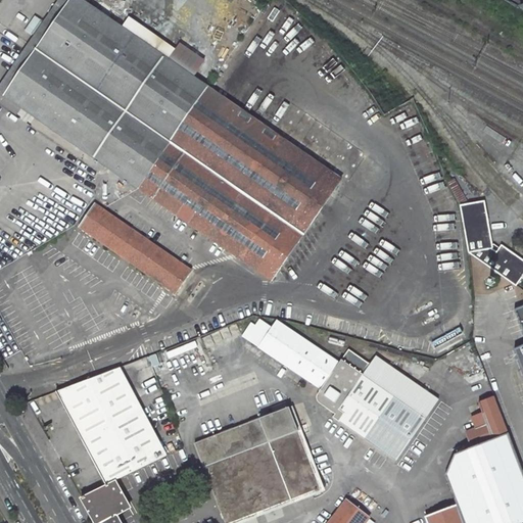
[(208,87),(81,0),(70,0),(15,82),(9,77),(2,87),(0,90),(139,186),(208,87)]
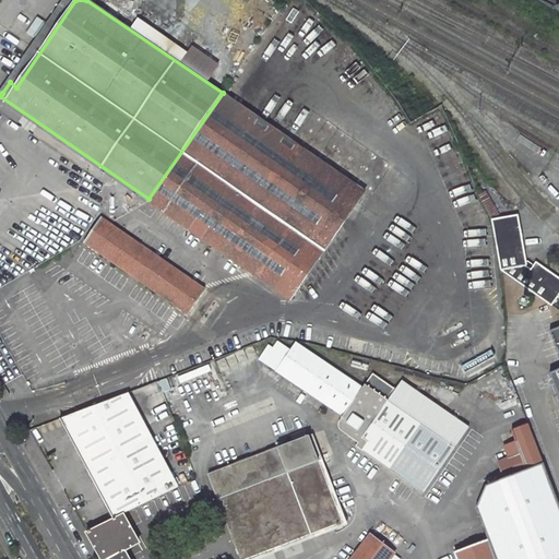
[(75,0),(63,0),(0,90),(0,91),(2,93),(10,82),(16,87),(75,0)]
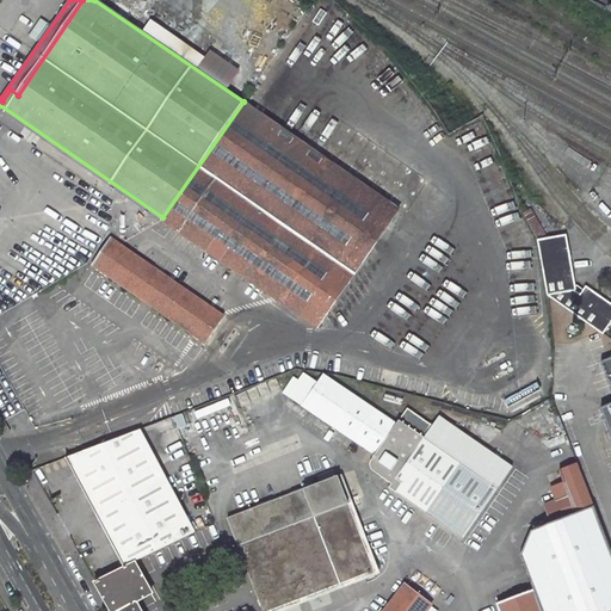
[(162,217),(319,326),(400,209),(244,102),(162,217)]
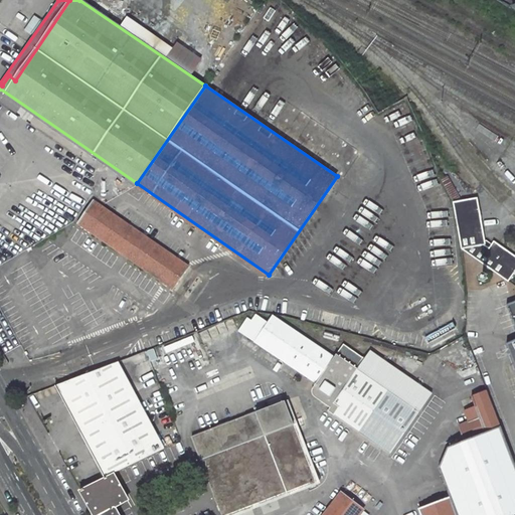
[(95,199),(89,211),(82,224),(173,288),(189,265),(95,199)]
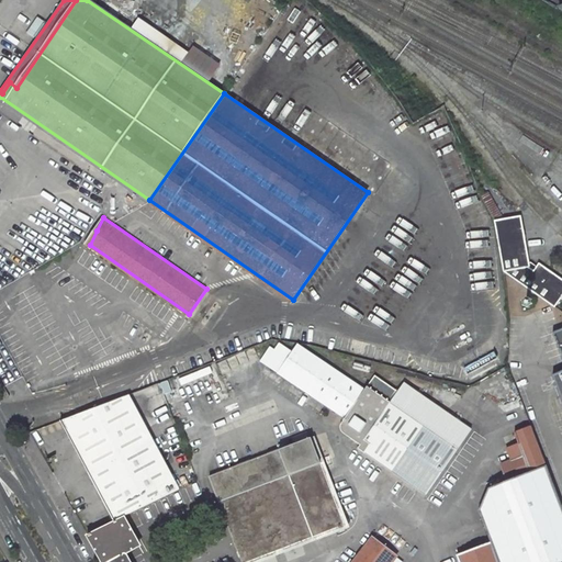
[(495,229),(505,270),(555,307),(561,300),(561,301),(561,281),(540,266),(535,273),(529,269),(530,269),(520,218),(495,224),(495,229)]
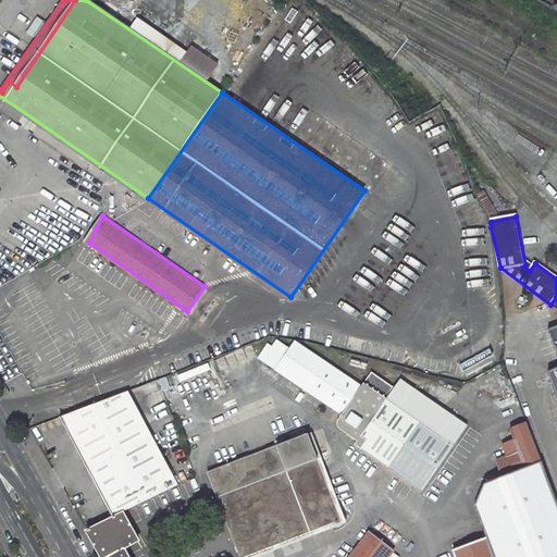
[(360,387),(295,342),(288,349),(277,341),(272,348),(272,349),(263,361),(341,416),(336,423),(335,426),(336,430),(356,443),(354,446),(420,494),(466,429),(399,382),(386,400),(363,384),(360,387)]
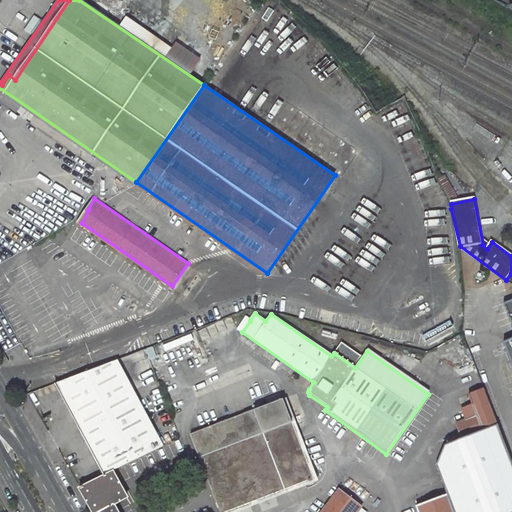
[(245,317),(237,329),(242,332),(250,321),(250,320),(245,317)]
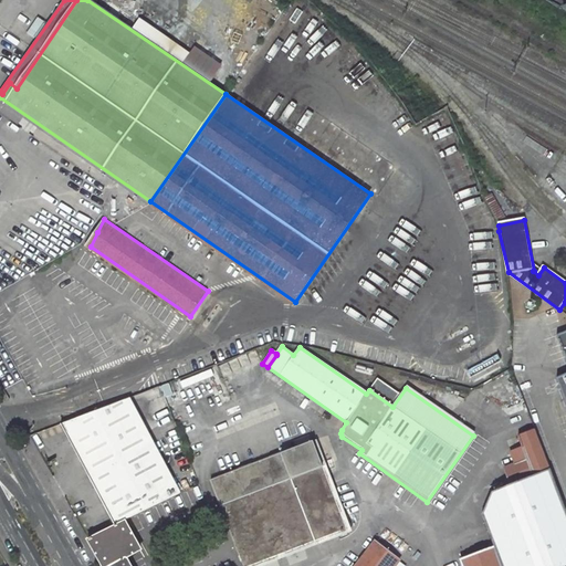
[(61,423),(114,525),(123,521),(180,493),(130,398),(61,423)]
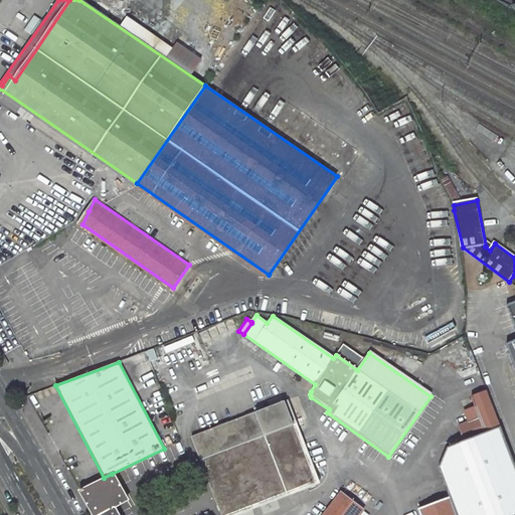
[(418,509),(420,514),(514,514),(514,465),(486,388),(473,393),(477,404),(466,408),(471,420),(461,424),(466,438),(448,446),(440,469),(450,497),(418,509)]
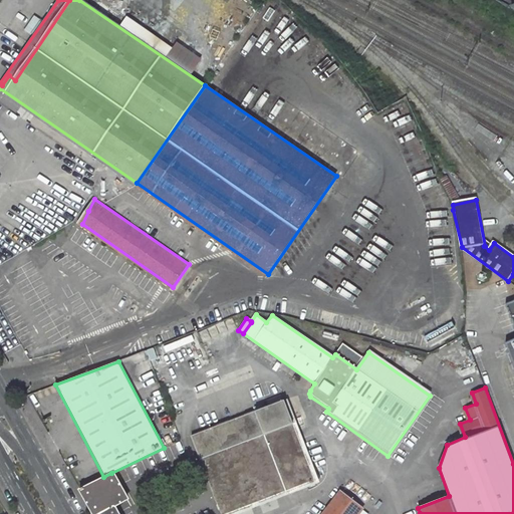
[(192,435),(223,513),(225,513),(315,479),(320,477),(316,467),(311,469),(283,400),(192,435)]
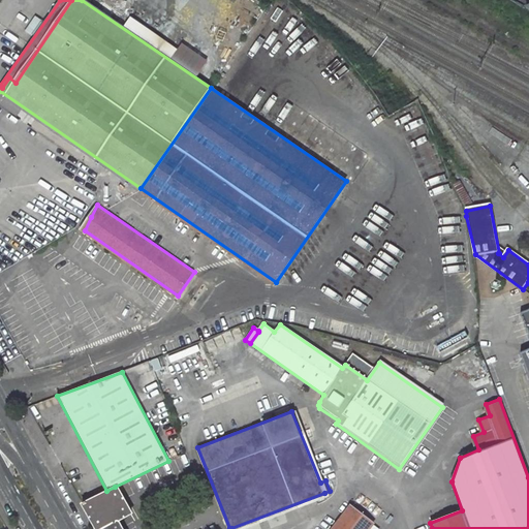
[(122,528),(117,520),(129,512),(115,487),(106,491),(83,503),(97,528),(122,528)]
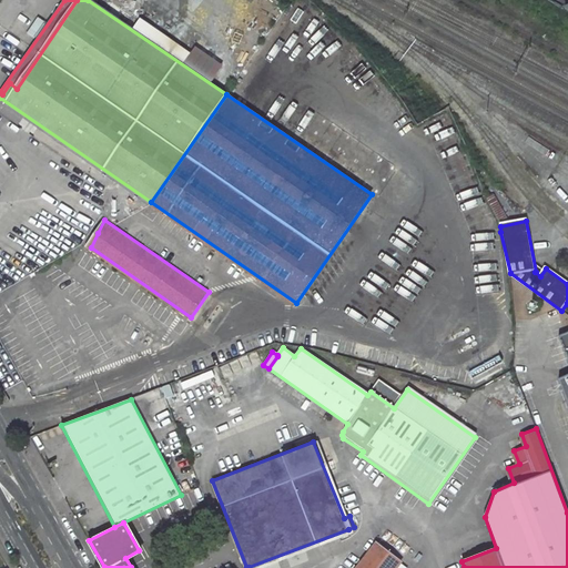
[(376,541),(355,567),(396,567),(402,561),(376,541)]
